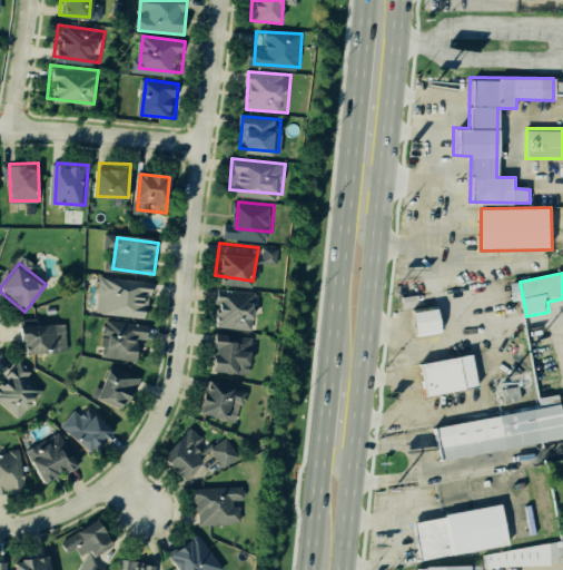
[(99,313),(104,275),(154,282),(148,320),(99,313)]
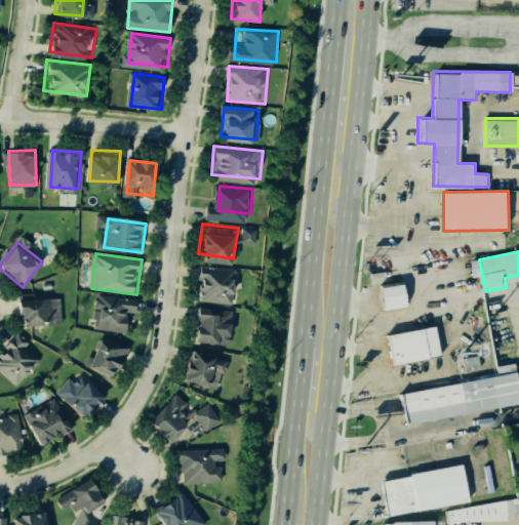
[(204,267),(242,271),(239,307),(200,303),(204,267)]
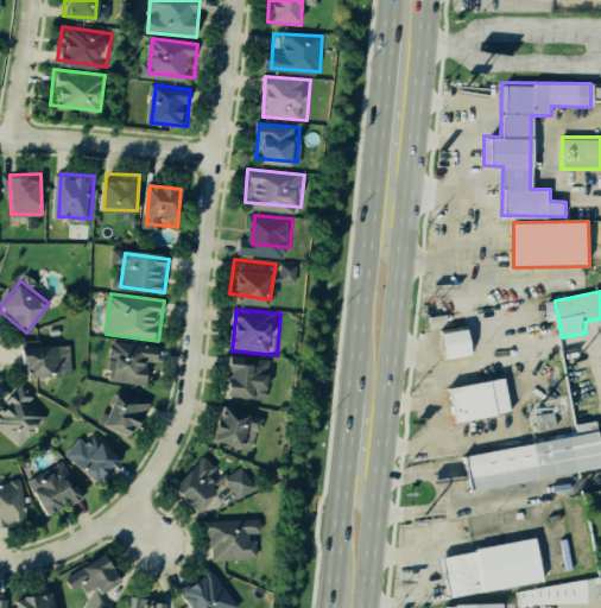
[(468,329),(473,354),(442,360),(437,335),(468,329)]
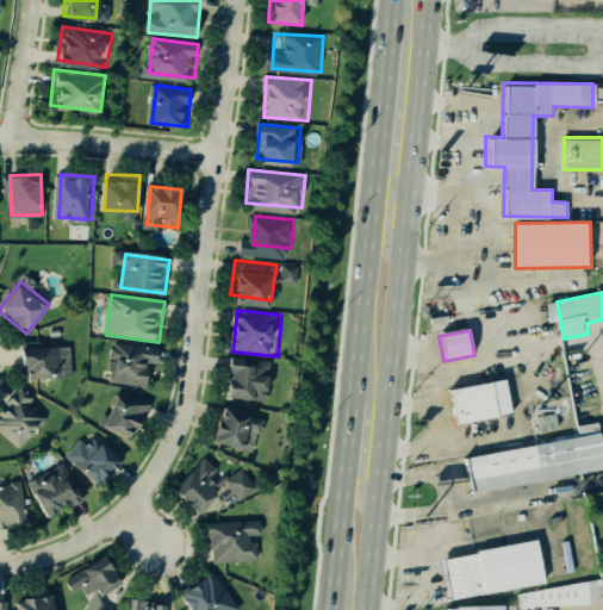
[(113,375),(117,344),(161,350),(157,380),(113,375)]
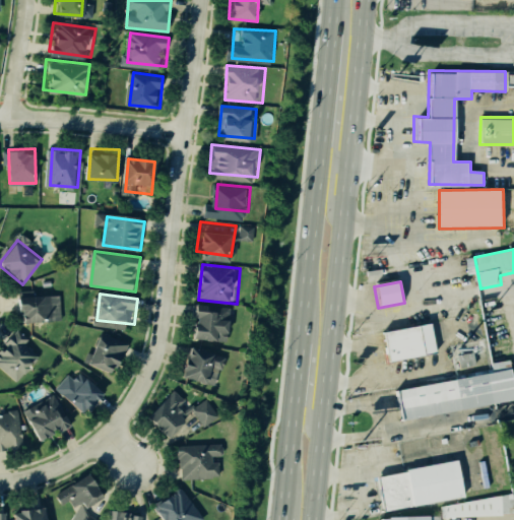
[(500,296),(513,363),(494,367),(482,300),(500,296)]
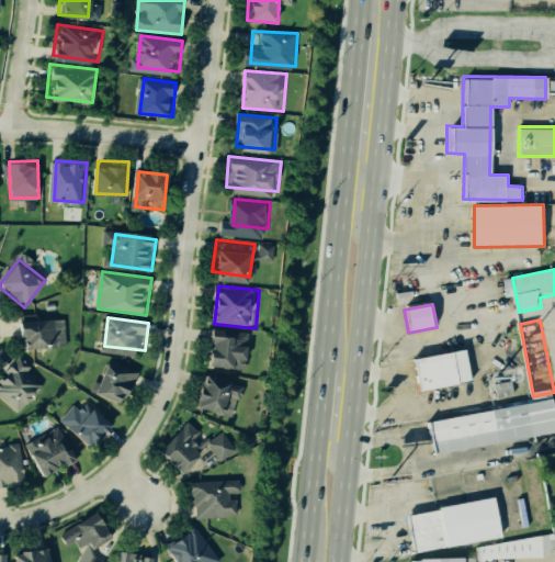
[(25,321),(69,322),(68,351),(24,351),(25,321)]
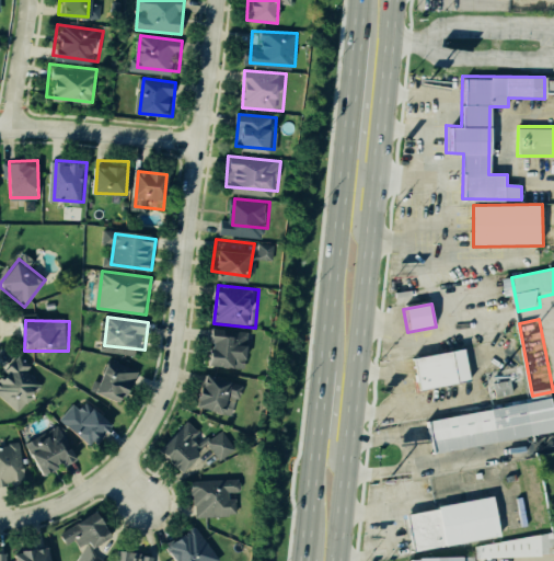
[(208,332),(251,336),(247,367),(205,363),(208,332)]
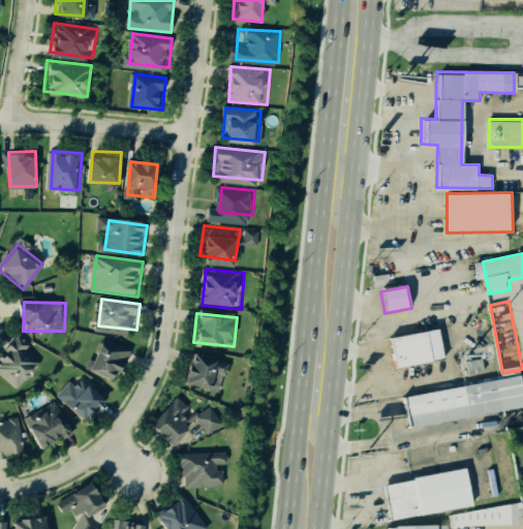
[(437,327),(445,362),(396,373),(388,338),(437,327)]
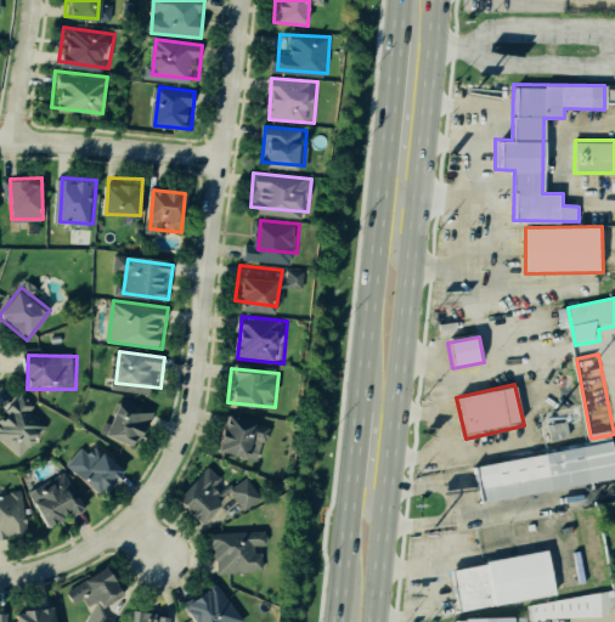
[(106,425),(127,391),(158,411),(137,444),(106,425)]
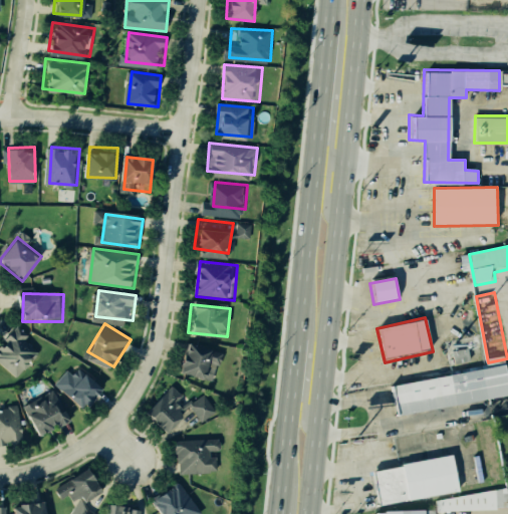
[(0,349),(19,328),(47,352),(26,377),(0,355),(0,349)]
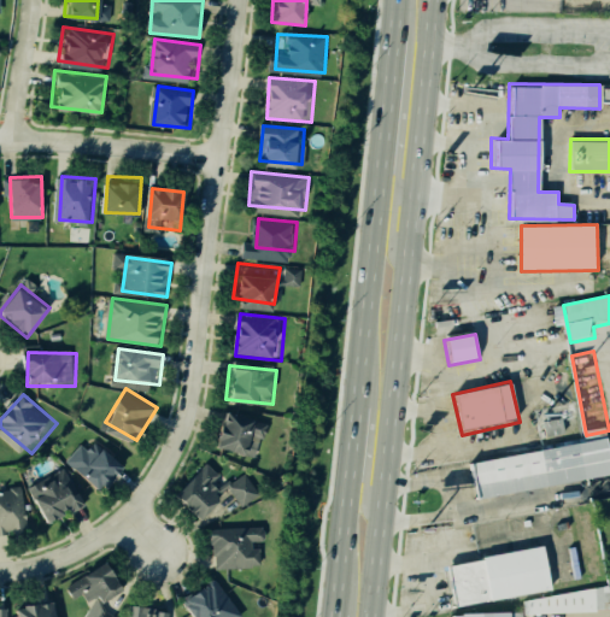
[(229,411),(271,422),(263,457),(221,446),(229,411)]
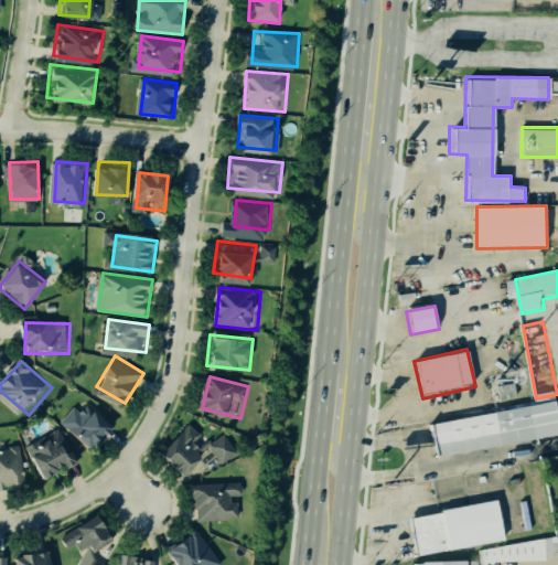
[(557,437),(438,459),(432,425),(557,402),(557,437)]
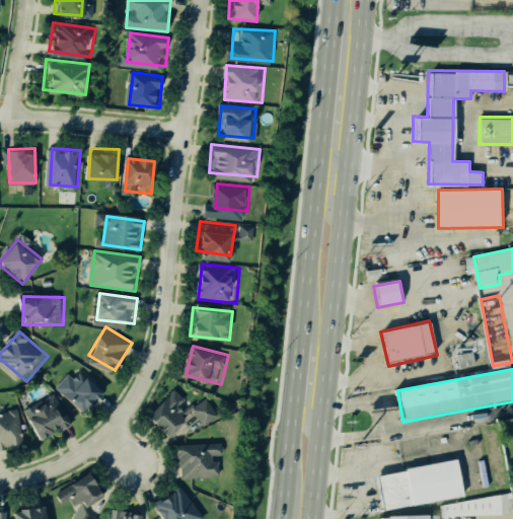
[(64,389),(85,371),(104,394),(84,413),(64,389)]
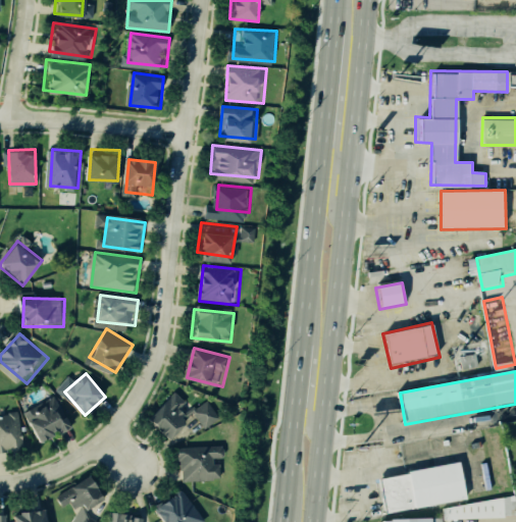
[(175,389),(201,409),(178,438),(153,419),(175,389)]
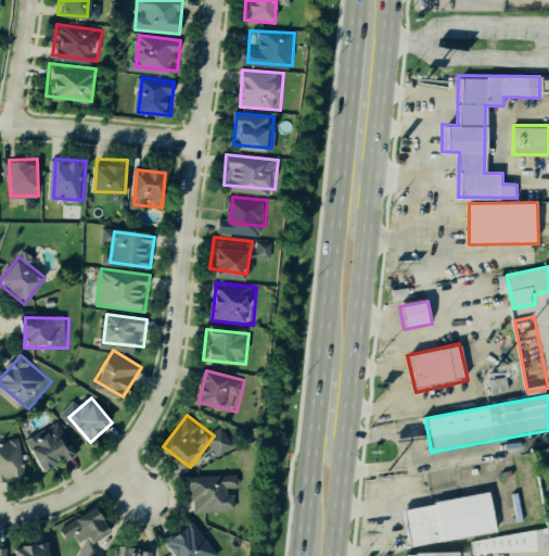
[(27,438),(56,422),(73,455),(43,469),(27,438)]
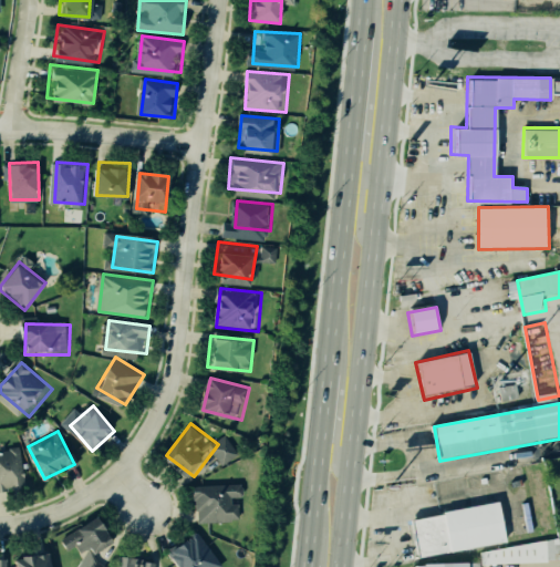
[(0,449),(22,449),(24,488),(0,488),(0,449)]
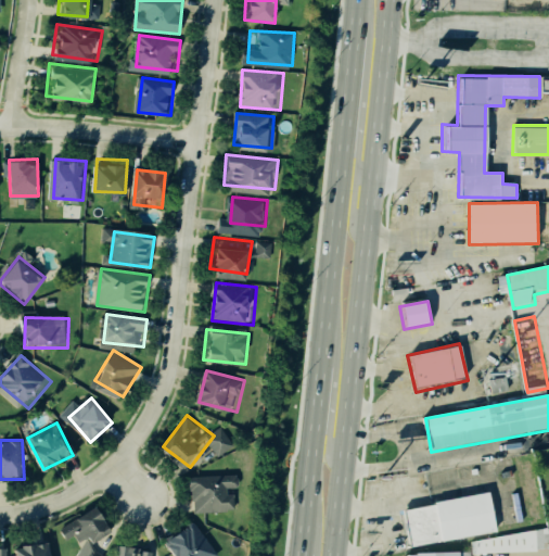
[(191,476),(237,476),(237,508),(191,509),(191,476)]
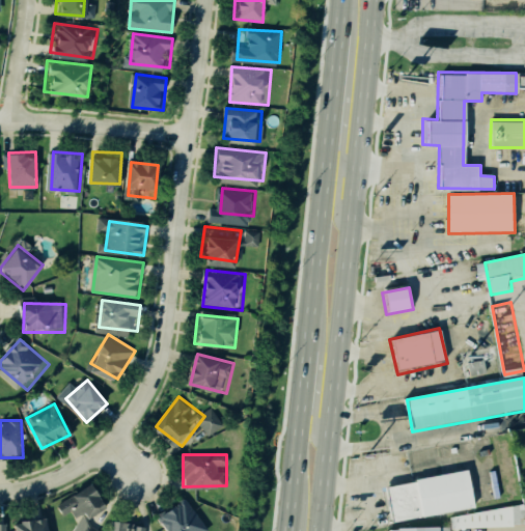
[(384,484),(470,468),(477,507),(391,524),(384,484)]
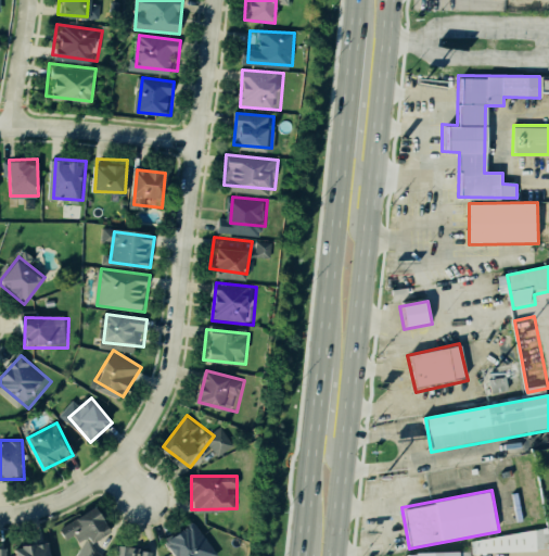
[(92,505),(115,538),(96,552),(72,519),(92,505)]
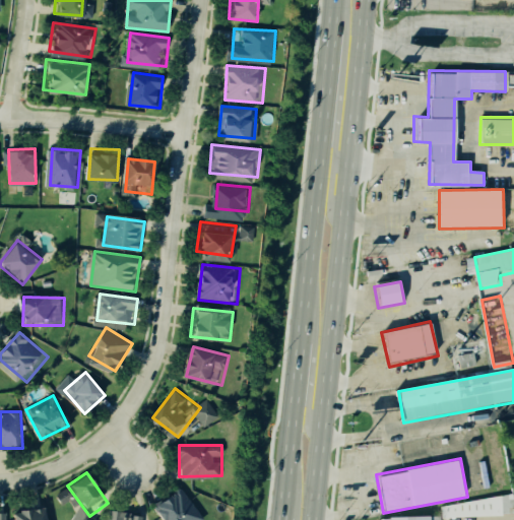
[(181,483),(207,517),(203,519),(172,519),(157,502),(181,483)]
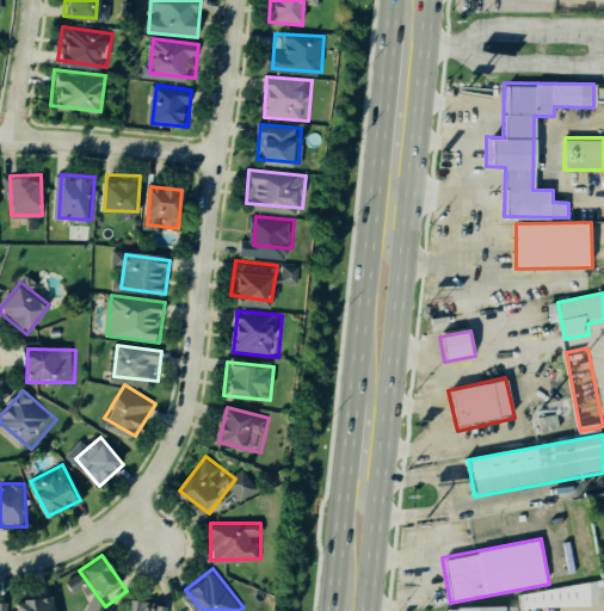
[(603,606),(521,610),(519,594),(603,580),(603,606)]
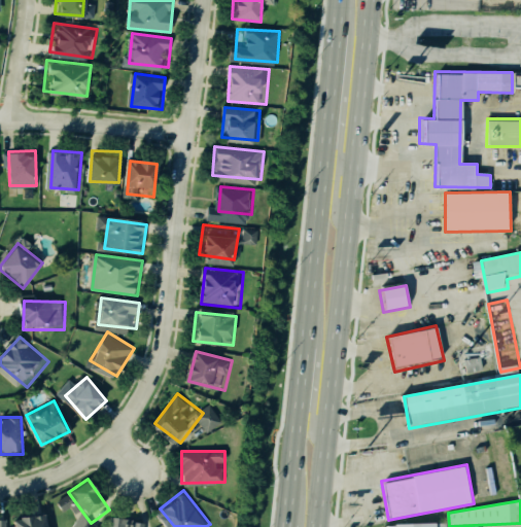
[(41,511),(44,526),(18,526),(15,518),(41,511)]
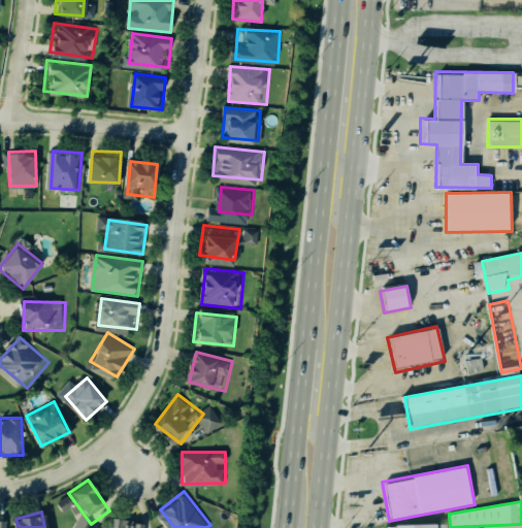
[(150,527),(151,523),(115,519),(113,527),(150,527)]
